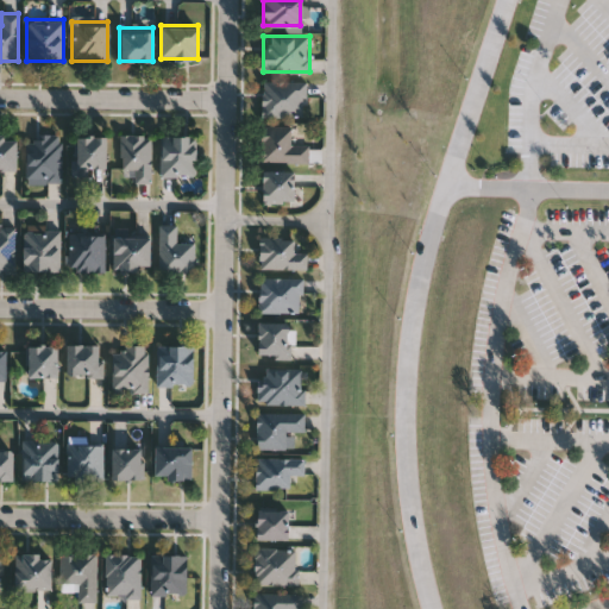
[(306,80),(306,115),(261,115),(261,80),(306,80)]
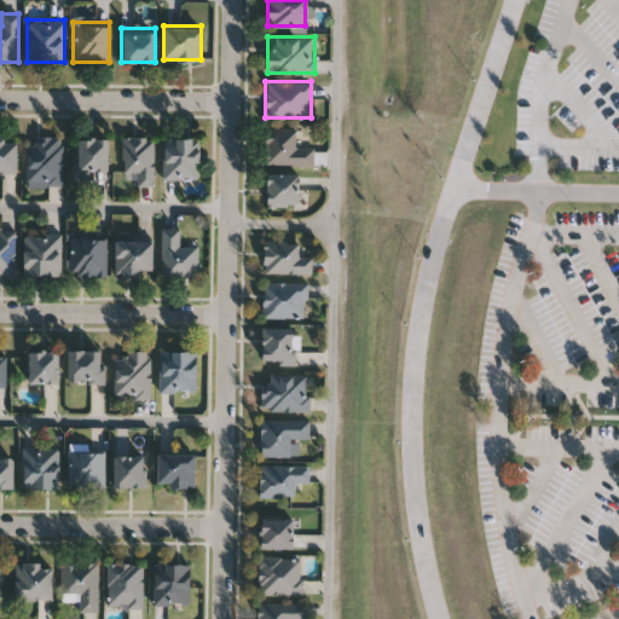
[(265,127),(294,127),(294,145),(313,145),(313,163),(265,163),(265,127)]
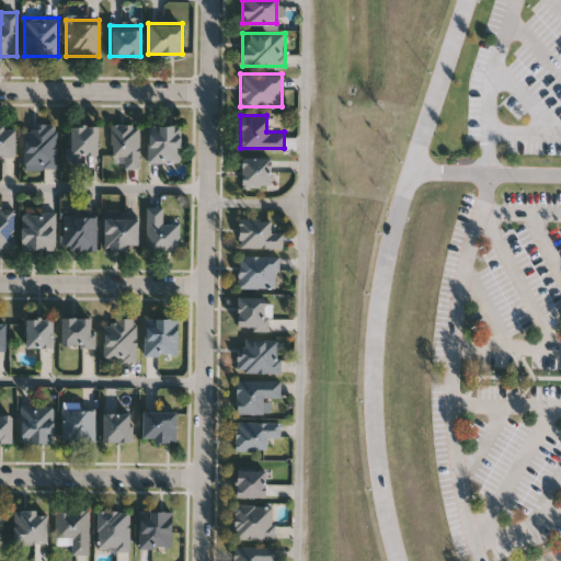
[(56,167),(23,167),(23,123),(56,123),(56,167)]
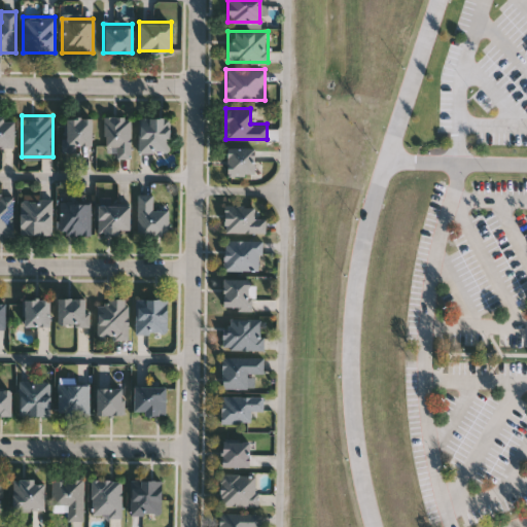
[(104,147),(104,115),(130,115),(130,156),(115,156),(115,147),(104,147)]
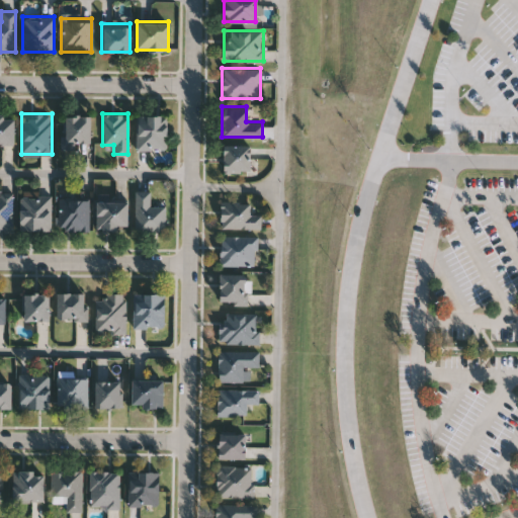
[(13,144),(0,144),(0,114),(13,114),(13,144)]
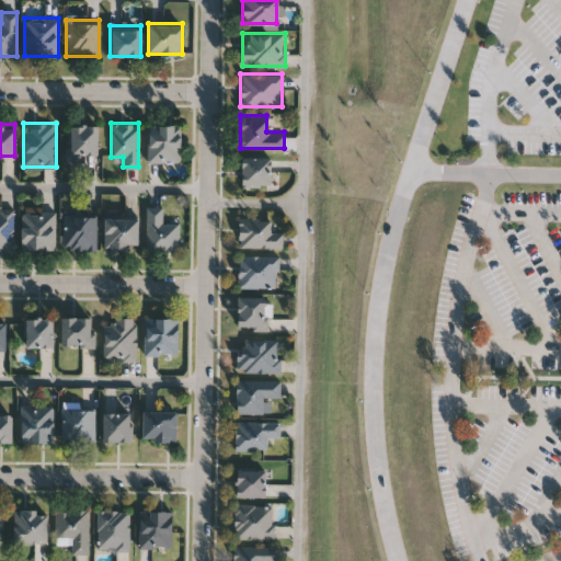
[(147,161),(147,124),(180,124),(180,161),(147,161)]
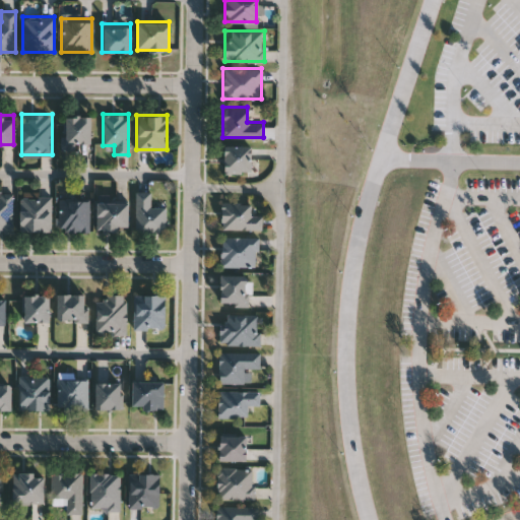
[(89,116),(89,142),(74,142),(74,149),(62,149),(62,116),(89,116)]
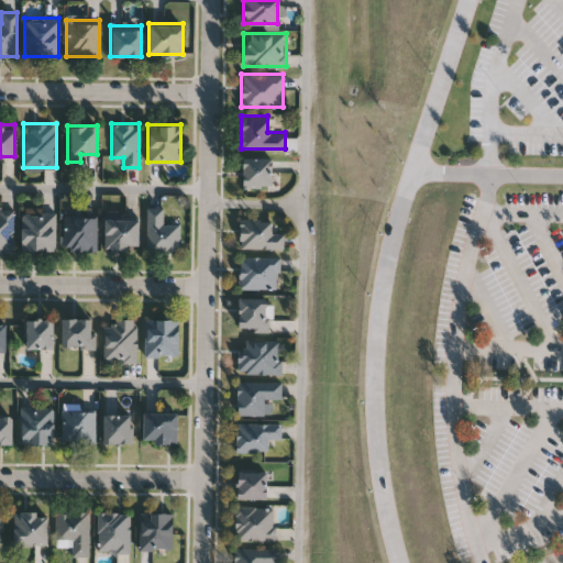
[(271,157),(271,187),(241,187),(241,157),(271,157)]
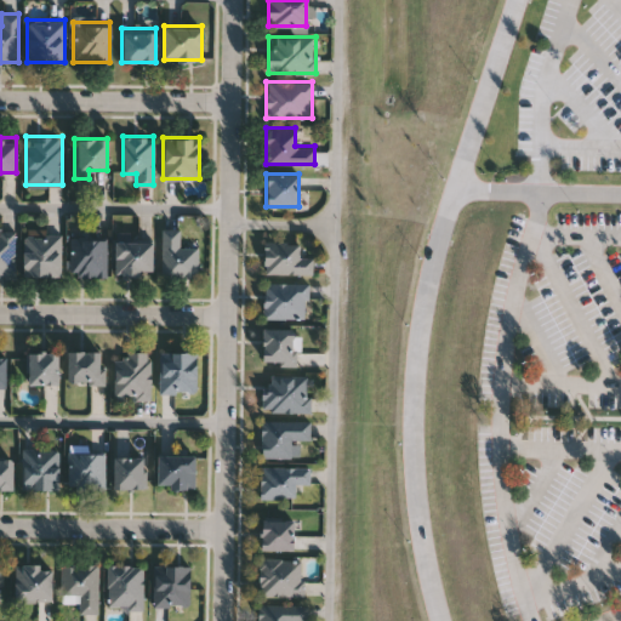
[(161,277),(161,228),(180,228),(180,246),(198,246),(198,277),(161,277)]
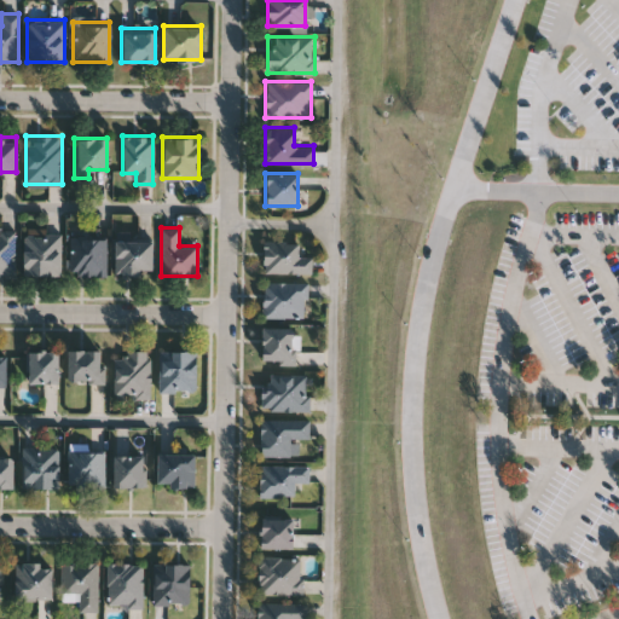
[(61,275),(23,275),(23,229),(61,229),(61,275)]
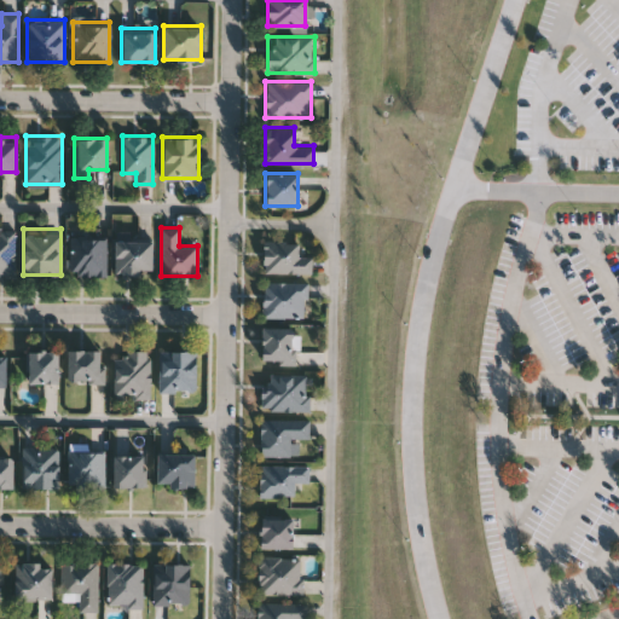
[(15,275),(0,275),(0,231),(15,231),(15,275)]
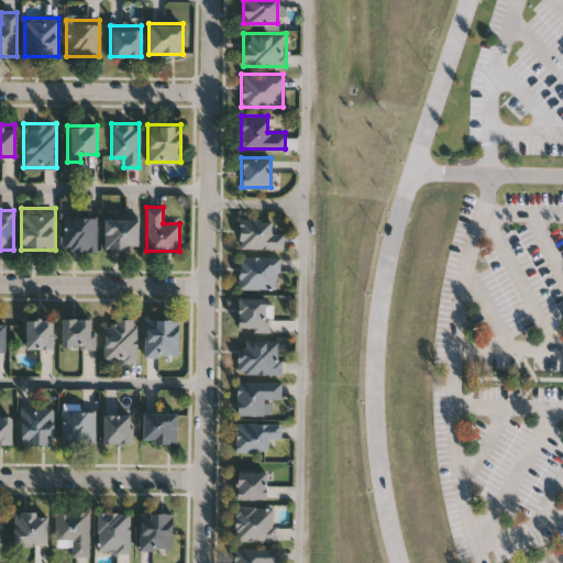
[(97,250),(64,250),(64,214),(97,214),(97,250)]
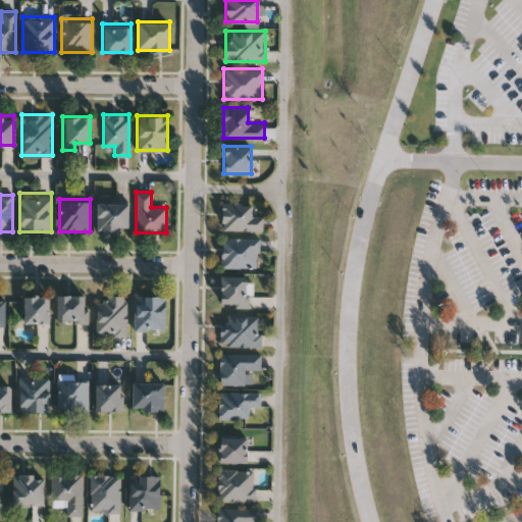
[(127,200),(127,230),(96,230),(96,201),(127,200)]
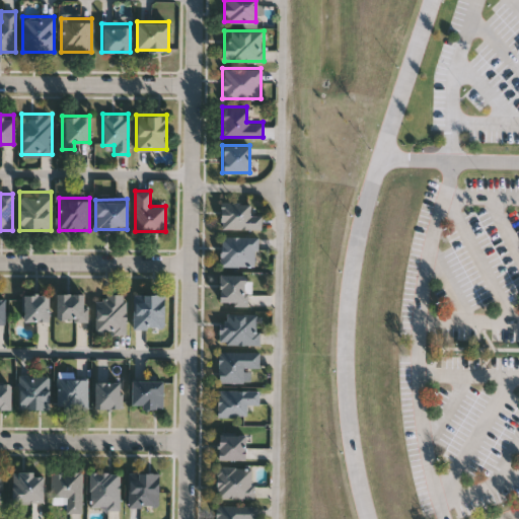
[(221,228),(221,202),(249,202),(249,214),(261,214),(261,228),(221,228)]
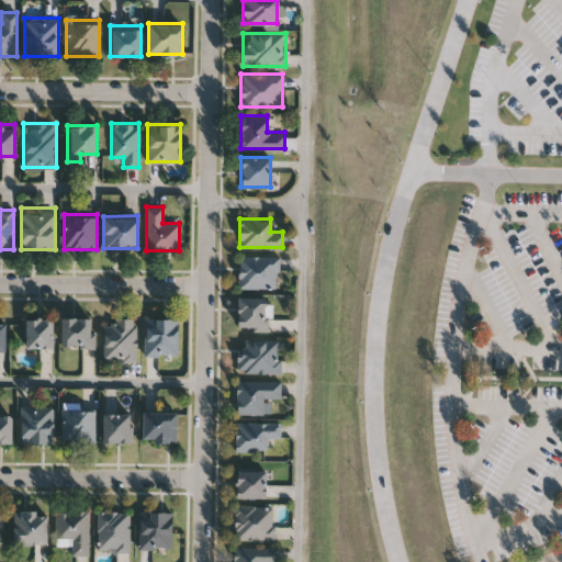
[(277,256),(277,288),(237,288),(237,256),(277,256)]
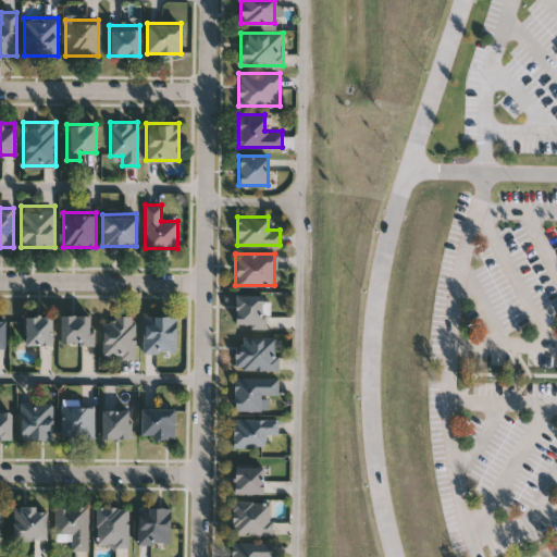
[(268,326),(235,326),(235,295),(268,295),(268,326)]
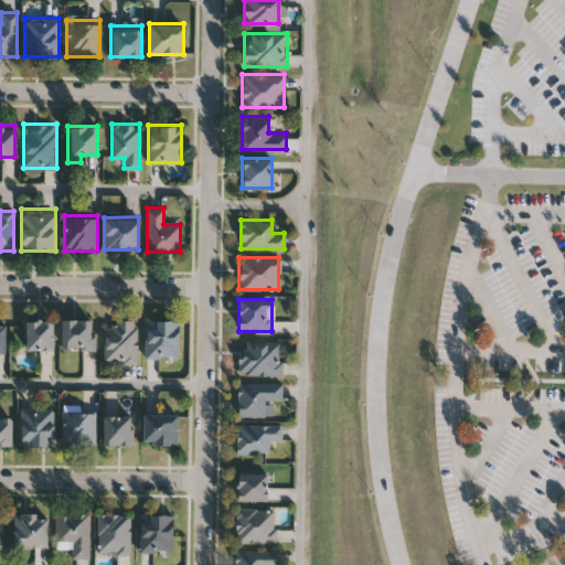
[(61,319),(95,319),(95,348),(61,348),(61,319)]
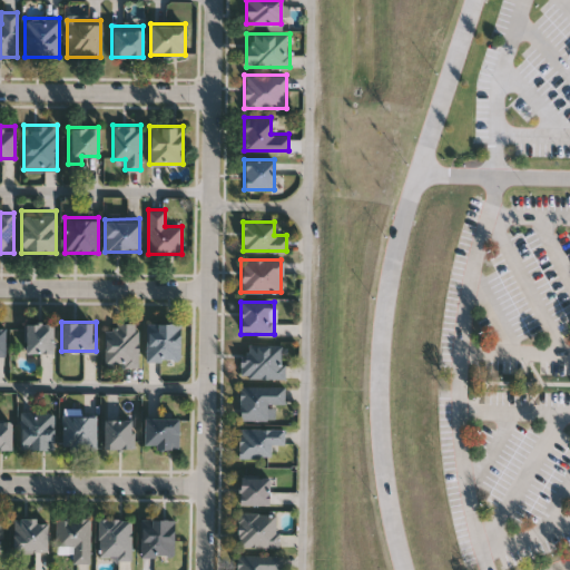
[(105,364),(105,322),(137,322),(137,364),(105,364)]
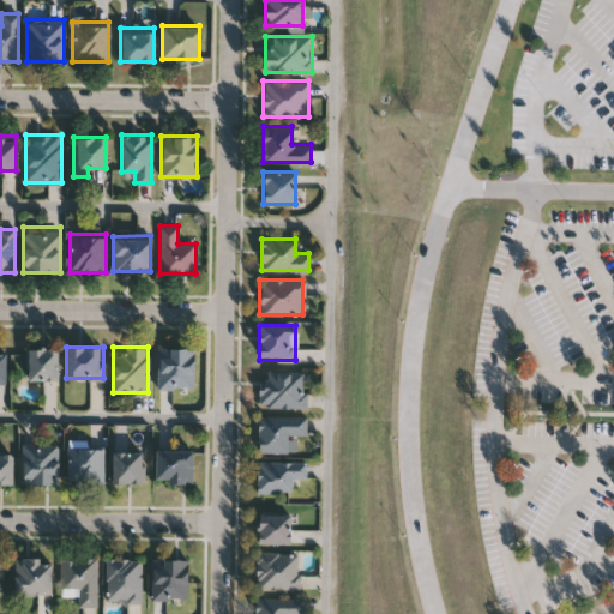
[(28,379),(28,348),(56,348),(56,379),(28,379)]
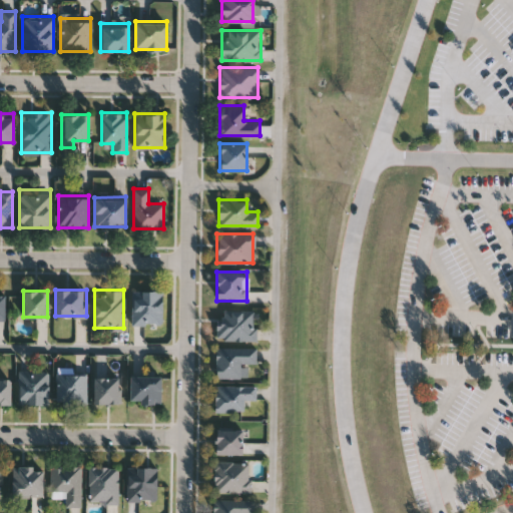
[(131,324),(131,291),(161,291),(161,324),(131,324)]
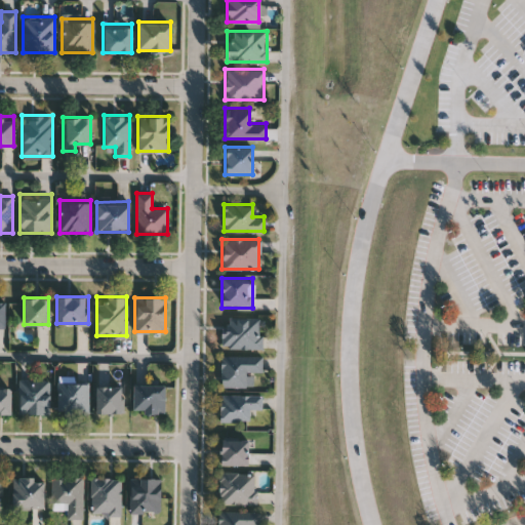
[(260,348),(221,348),(221,316),(260,316),(260,348)]
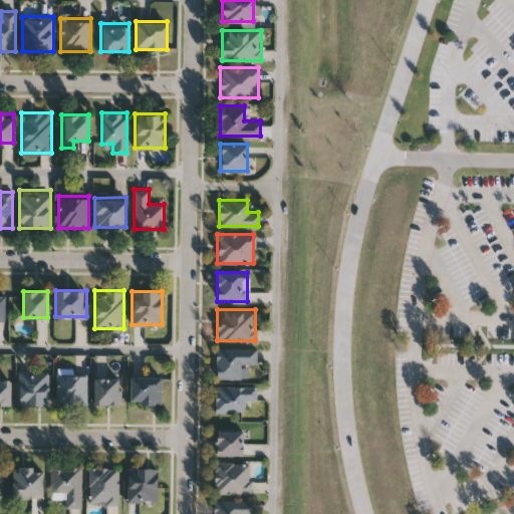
[(216,346),(256,346),(256,363),(247,363),(247,377),(216,377),(216,346)]
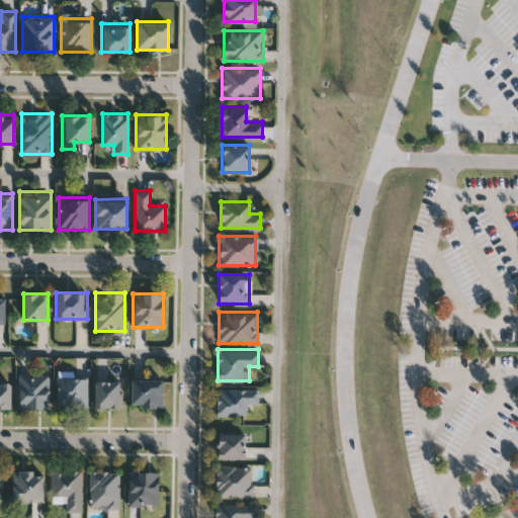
[(18,373),(49,373),(49,407),(18,407),(18,373)]
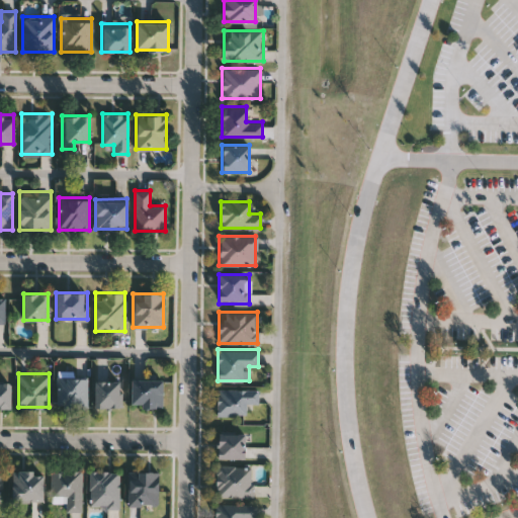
[(58,407),(58,376),(87,376),(87,407),(58,407)]
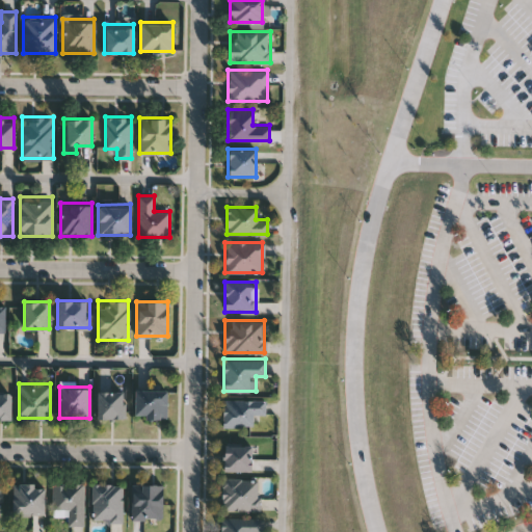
[(166,417),(134,417),(134,389),(166,389),(166,417)]
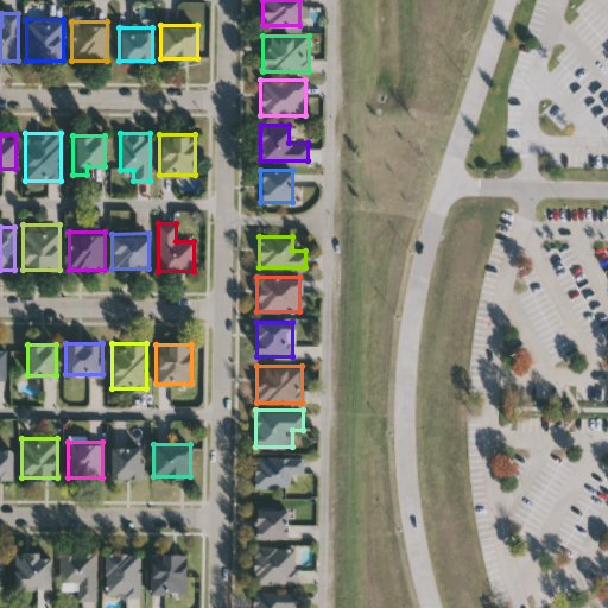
[(143,477),(111,477),(111,445),(143,445),(143,477)]
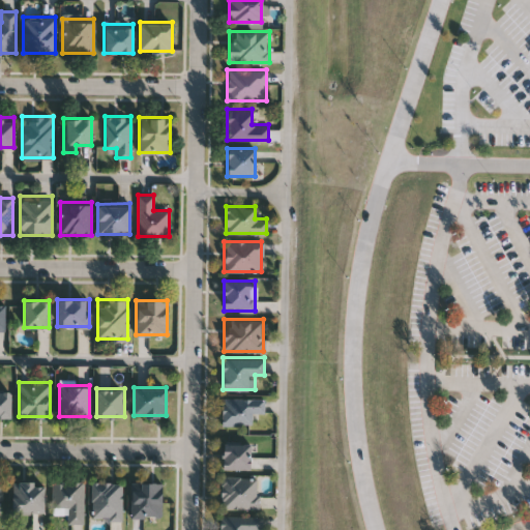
[(0,416),(0,389),(10,389),(10,416),(0,416)]
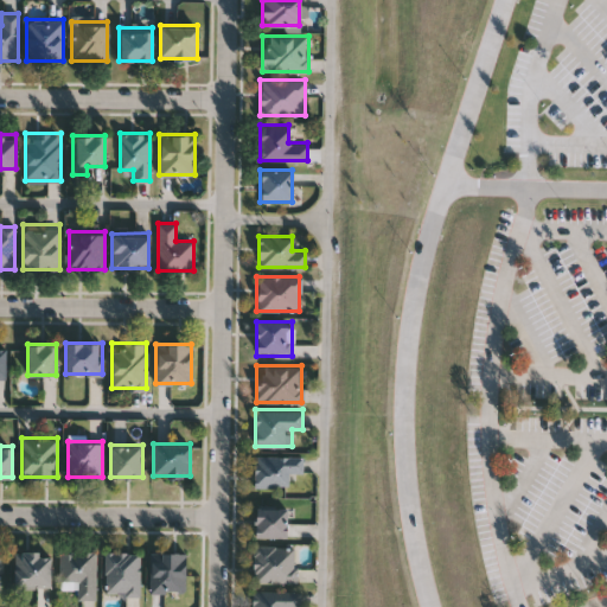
[(302,455),(302,472),(288,472),(288,486),(255,486),(255,455),(302,455)]
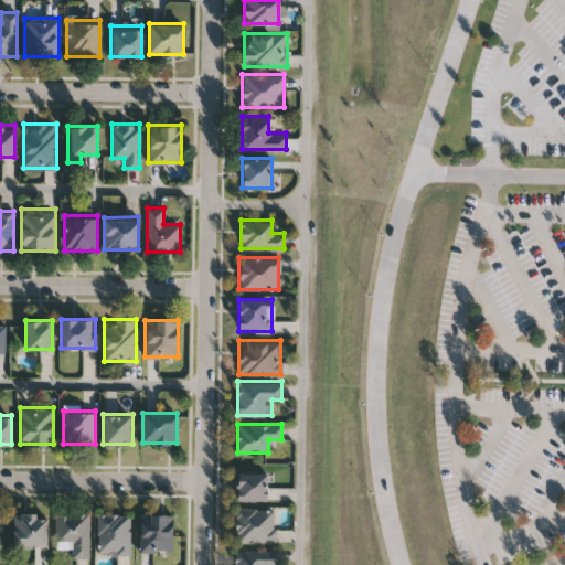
[(266,499),(236,499),(236,470),(266,470),(266,499)]
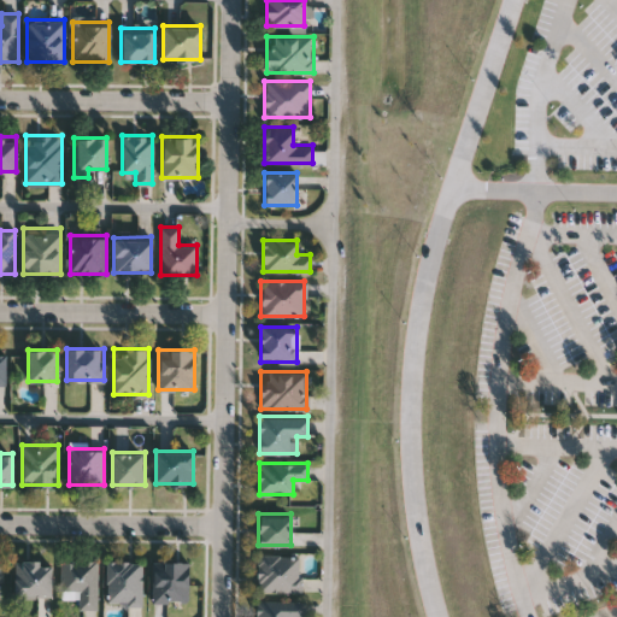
[(257,591),(257,553),(300,553),(300,591),(257,591)]
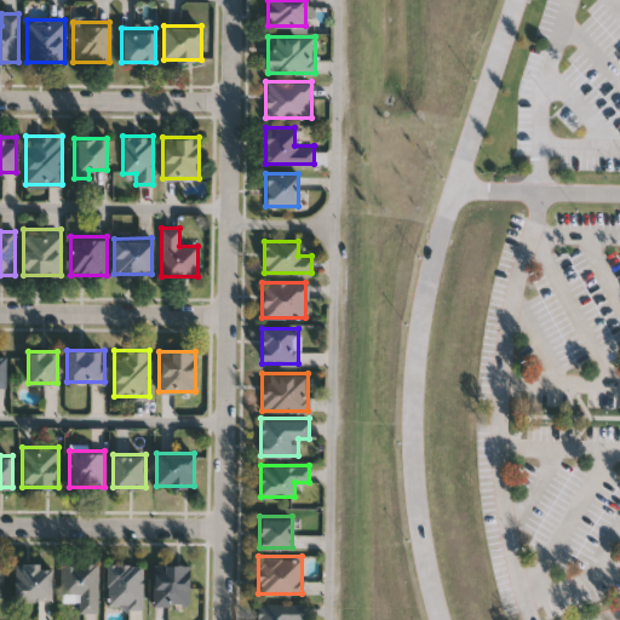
[(61,561),(98,561),(98,612),(80,612),(80,600),(61,600),(61,561)]
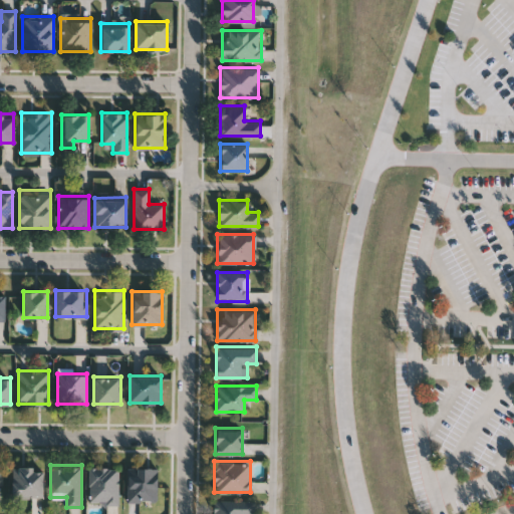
[(43,495),(12,495),(12,467),(43,467),(43,495)]
